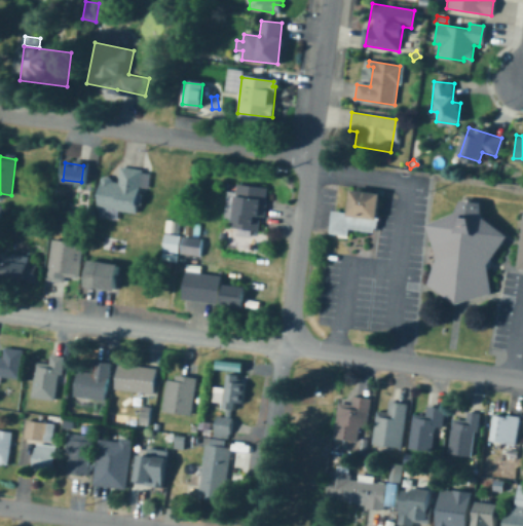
[(142,173),(136,218),(96,212),(100,179),(120,181),(122,170),(142,173)]
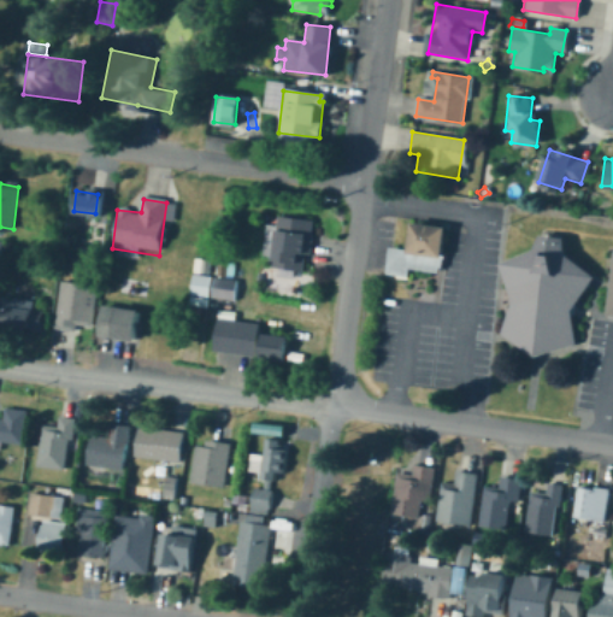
[(311,221),(304,270),(270,265),(271,257),(265,256),(269,229),(275,229),(276,216),(311,221)]
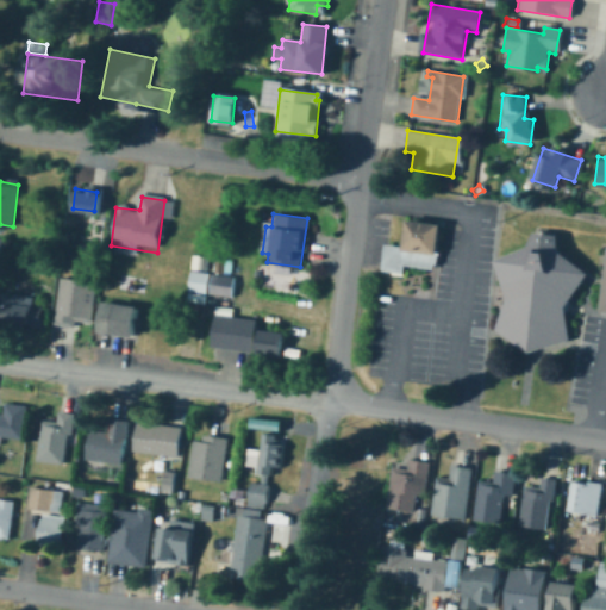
[(439,229),(431,269),(403,263),(400,274),(379,269),(383,243),(404,248),(410,222),(439,229)]
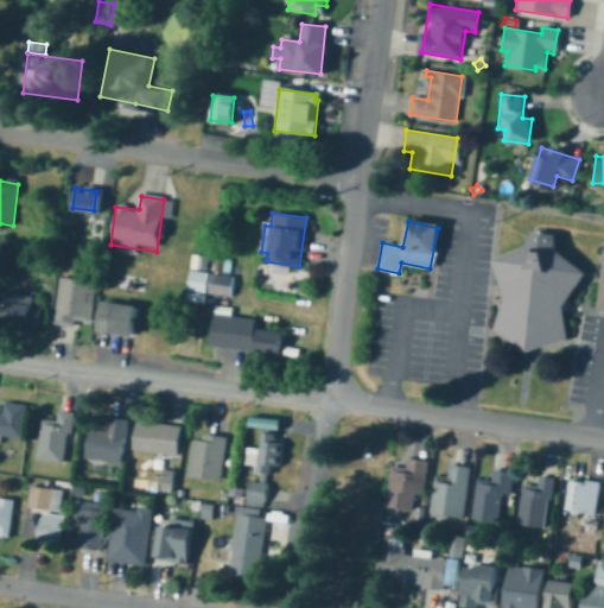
[(564,339),(527,349),(495,328),(504,299),(494,263),(528,244),(531,234),(552,236),(552,251),(582,274),(559,304),(564,339)]
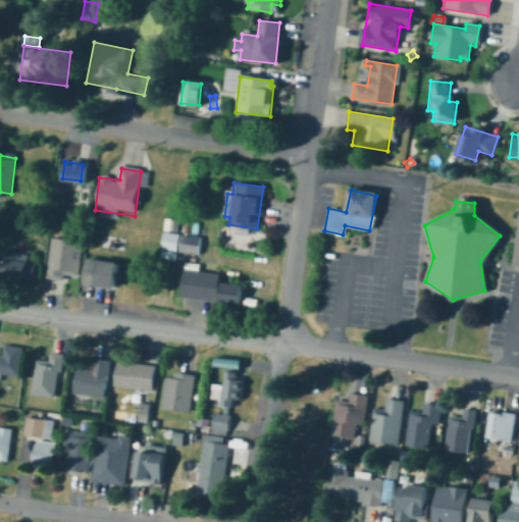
[(174,219),(173,230),(163,230),(164,218),(174,219)]
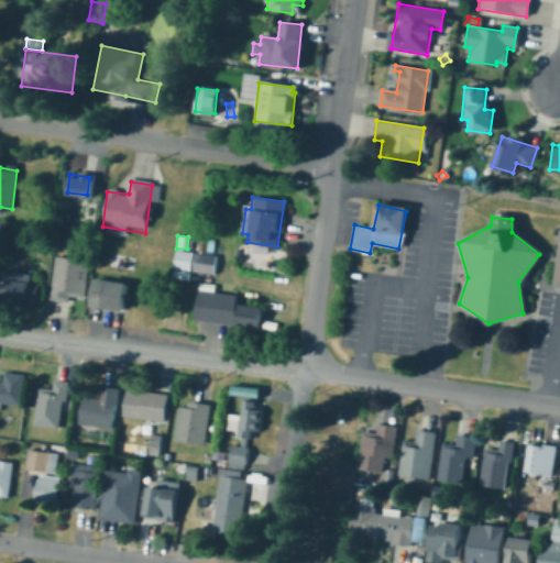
[(195,271),(215,272),(216,253),(195,252),(195,271)]
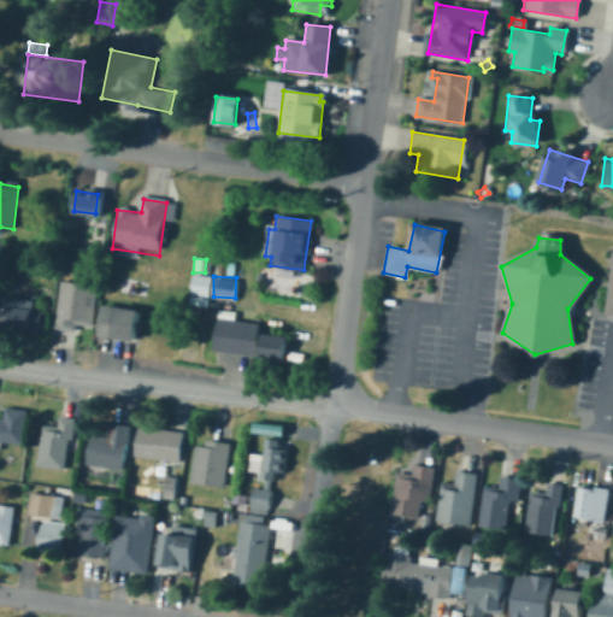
[(192,288),(193,278),(208,281),(207,291),(192,288)]
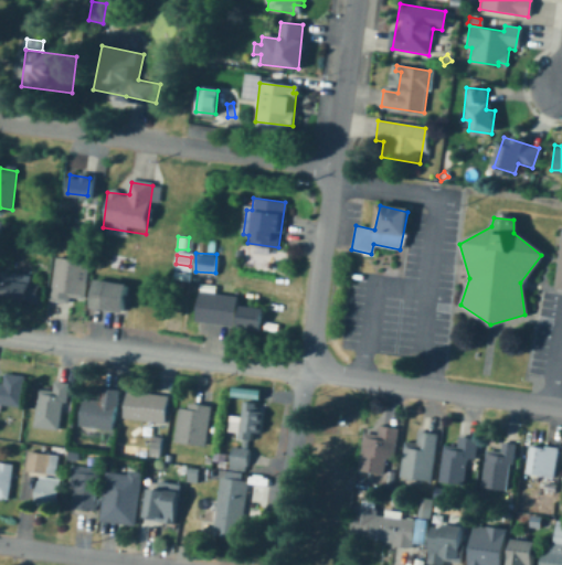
[(88,263),(82,300),(50,294),(56,257),(88,263)]
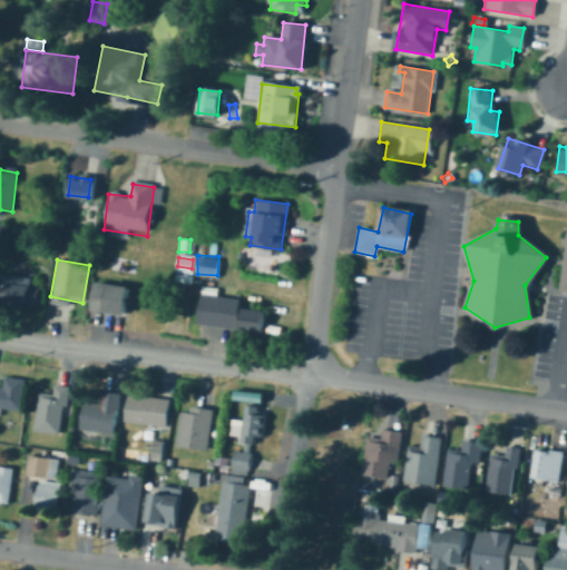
[(7,303),(8,292),(0,292),(0,275),(32,277),(32,286),(42,287),(41,306),(7,303)]
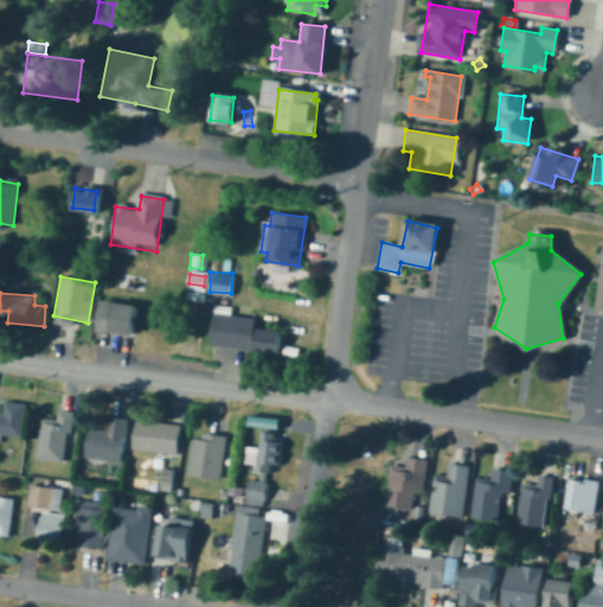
[(135,305),(133,336),(97,332),(100,301),(135,305)]
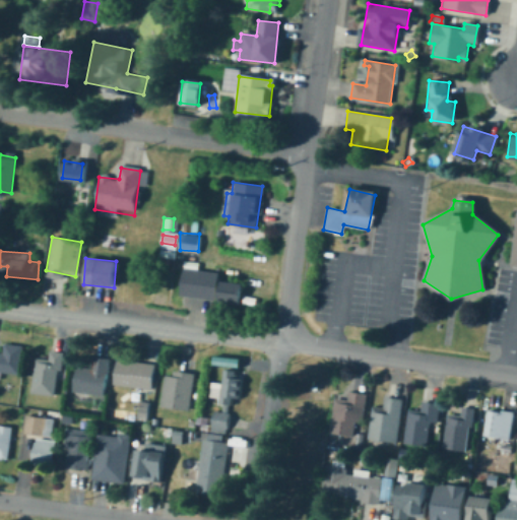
[(212,264),(210,271),(200,268),(201,261),(212,264)]
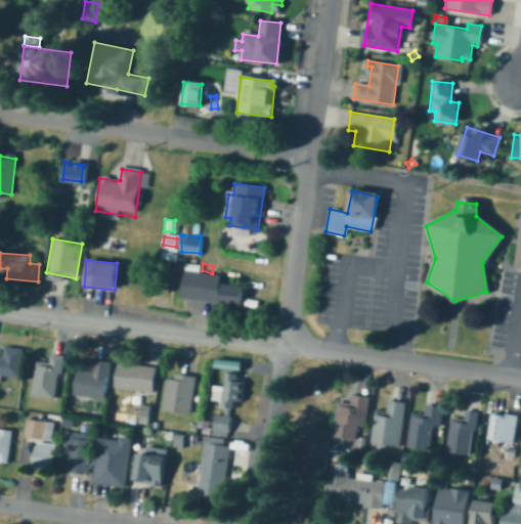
[(215,284),(214,297),(201,296),(202,278),(207,278),(207,284),(215,284)]
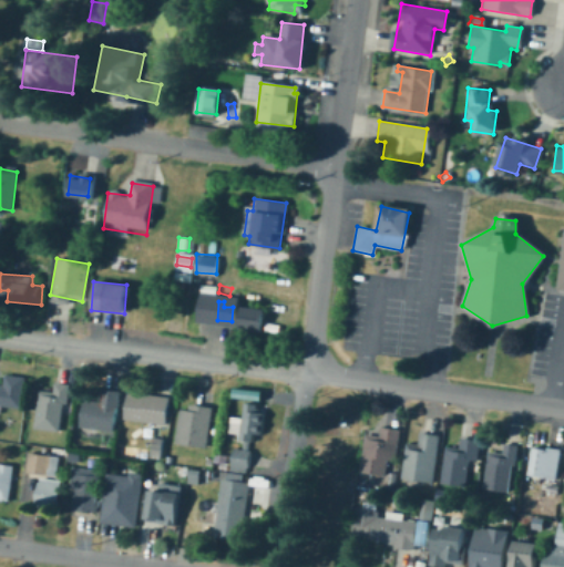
[(262,311),(258,330),(239,327),(242,308),(262,311)]
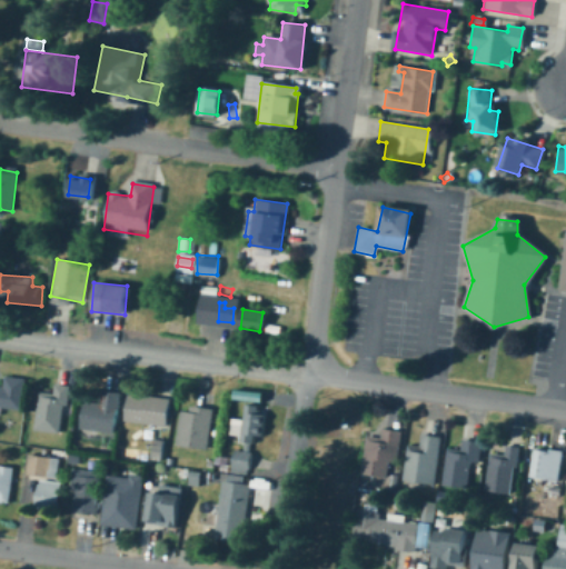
[(189,331),(190,322),(205,325),(204,333),(189,331)]
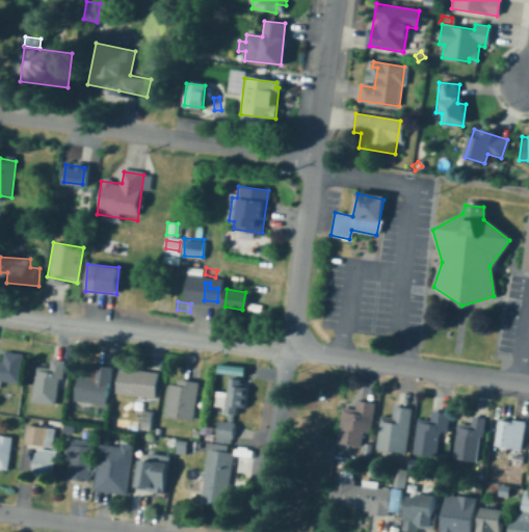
[(22,354),(18,383),(0,380),(0,363),(2,363),(4,351),(22,354)]
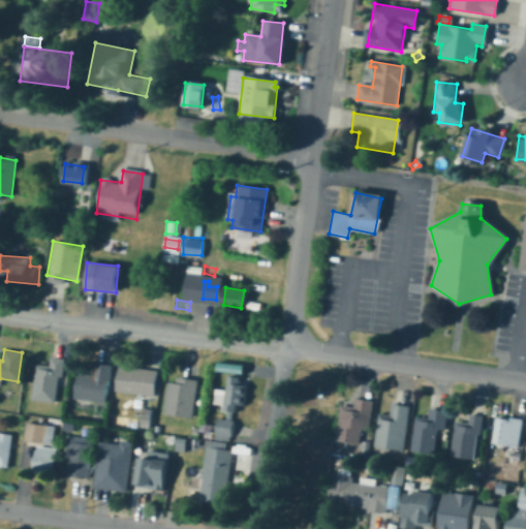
[(60,363),(55,402),(31,400),(35,366),(48,367),(49,361),(60,363)]
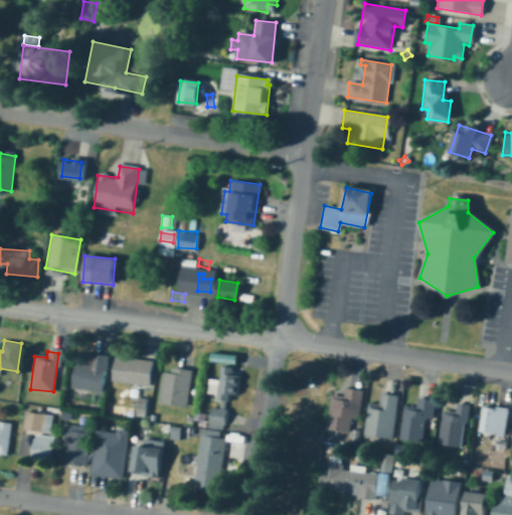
[(212,351),(240,354),(238,364),(211,361),(212,351)]
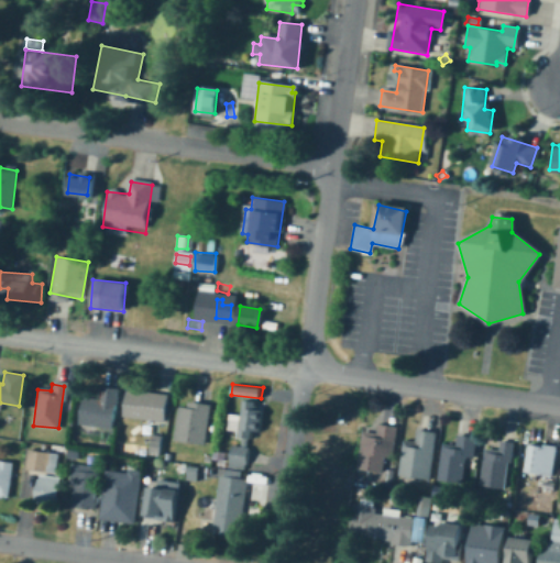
[(118,390),(110,430),(79,424),(84,398),(100,400),(102,388),(118,390)]
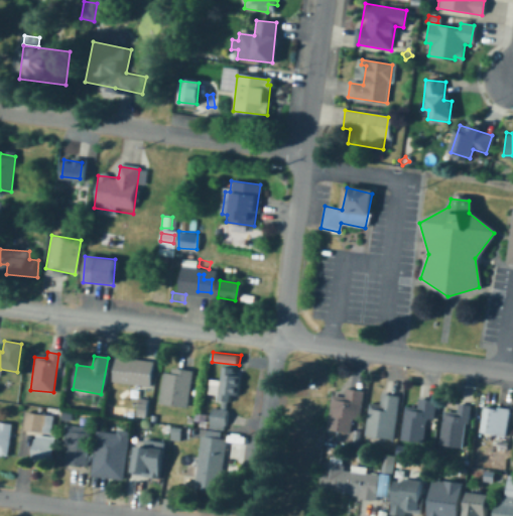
[(151,363),(148,386),(112,381),(115,357),(151,363)]
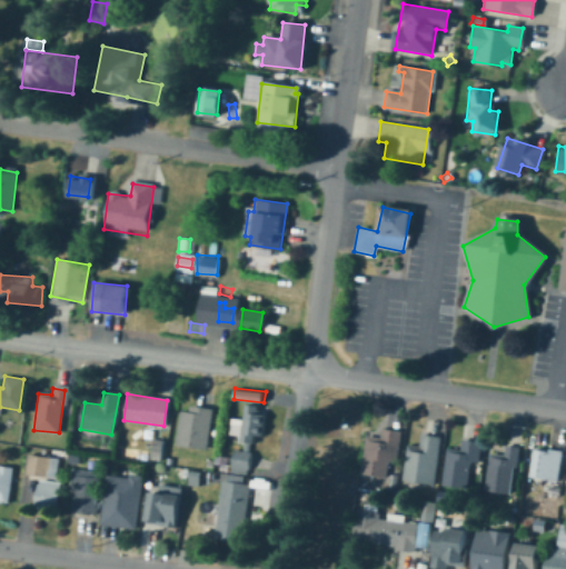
[(258,407),(254,442),(240,440),(244,406),(258,407)]
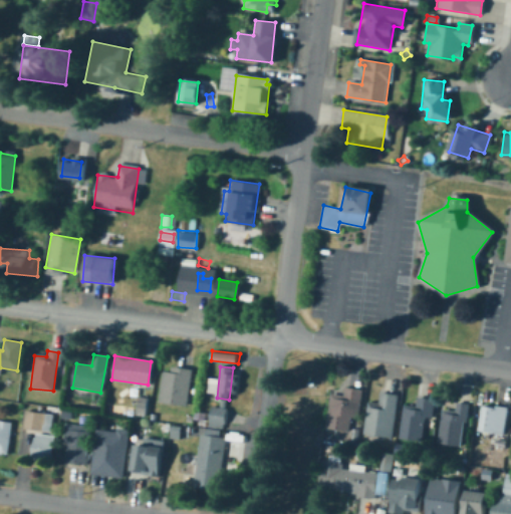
[(187,369),(183,405),(158,402),(162,371),(170,372),(170,367),(187,369)]
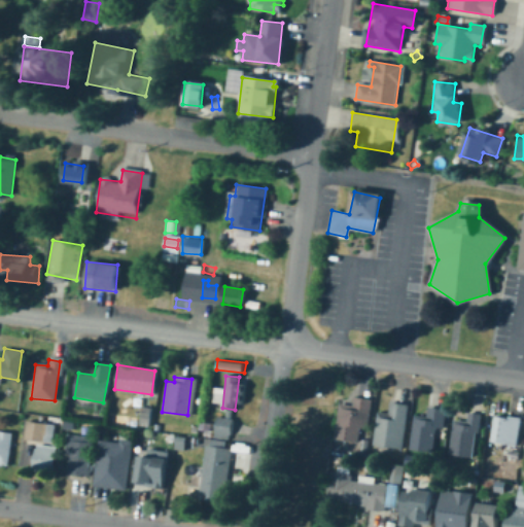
[(447,390),(443,428),(438,427),(434,451),(409,448),(412,420),(428,422),(429,418),(425,417),(426,408),(439,409),(442,389),(447,390)]
